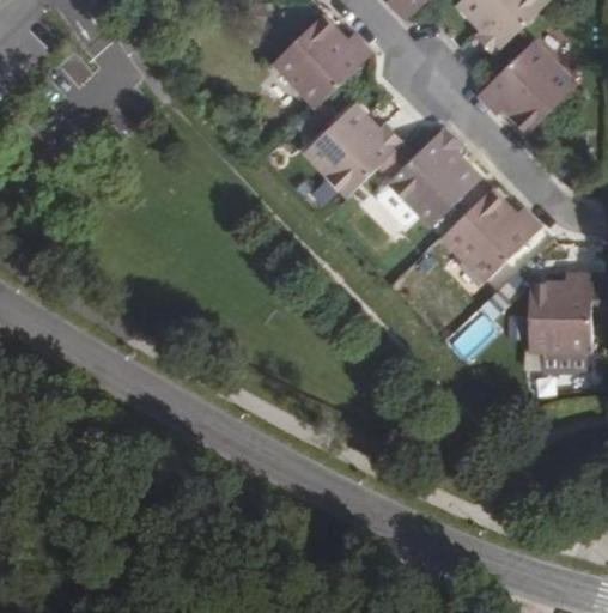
[(405,20),(425,0),(384,0),(384,1),(405,20)]
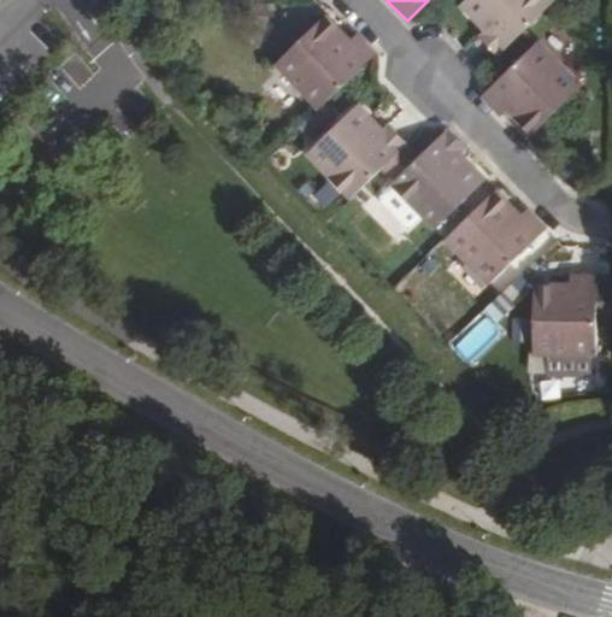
[(494,58),(549,3),(546,0),(463,0),(458,5),(482,31),(476,39),(494,58)]
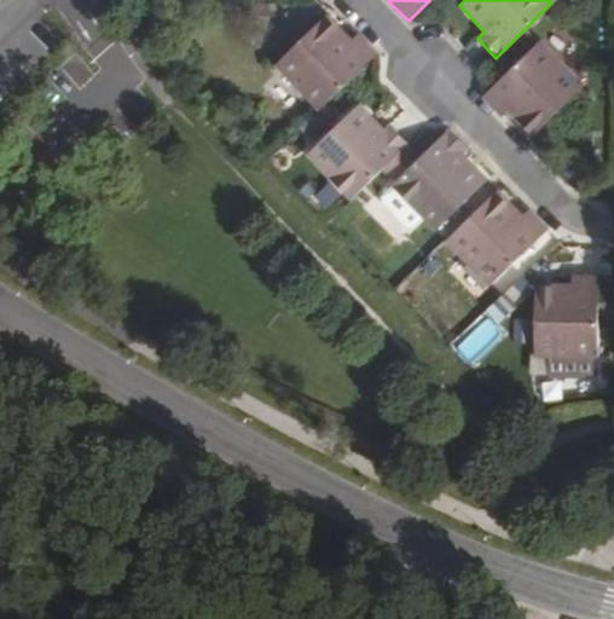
[(317,110),(374,56),(354,35),(347,41),(323,17),(273,65),(317,110)]
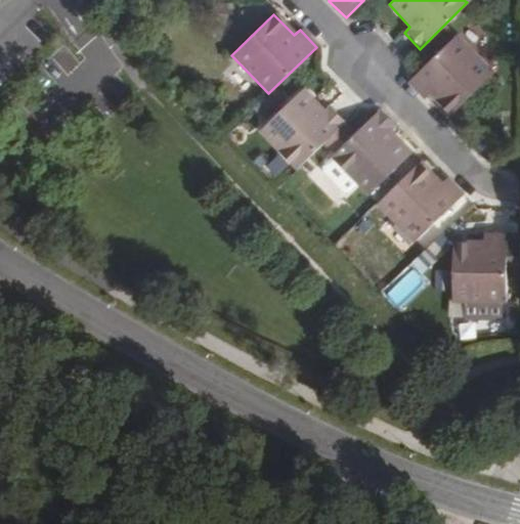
[(407,84),(423,98),(429,93),(449,115),(490,75),(455,37),(407,84)]
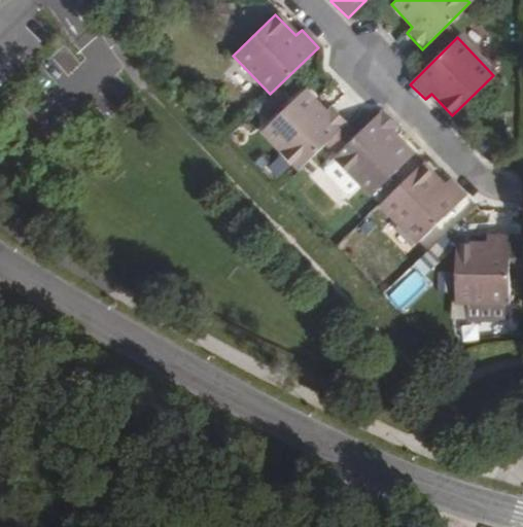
[(299,169),(346,124),(329,107),(324,112),(303,91),(260,132),(299,169)]
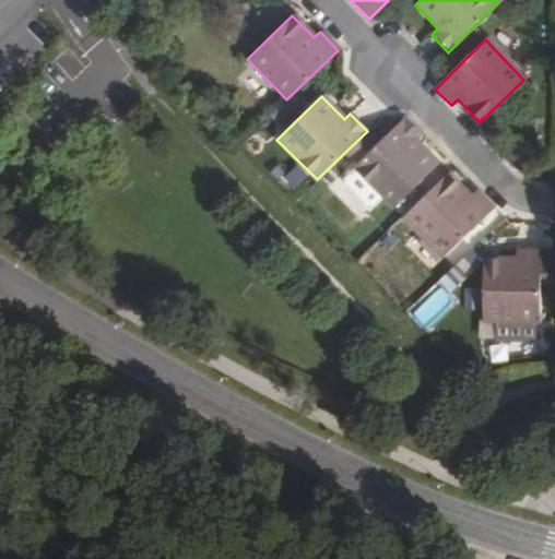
[(415,141),(421,135),(403,118),(353,167),(380,194),(392,206),(436,164),(415,141)]
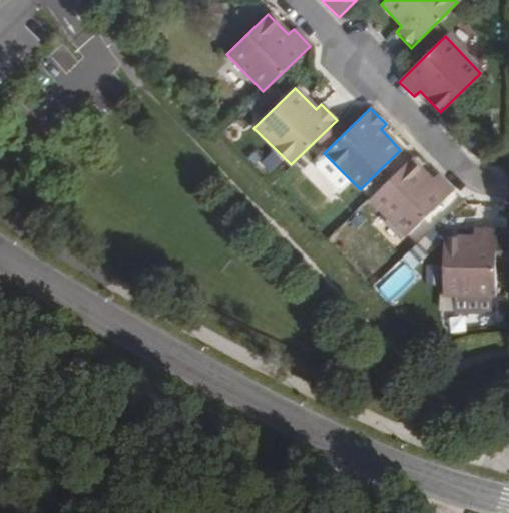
[(327,155),(320,162),(319,169),(335,185),(342,185),(349,178),(327,155)]
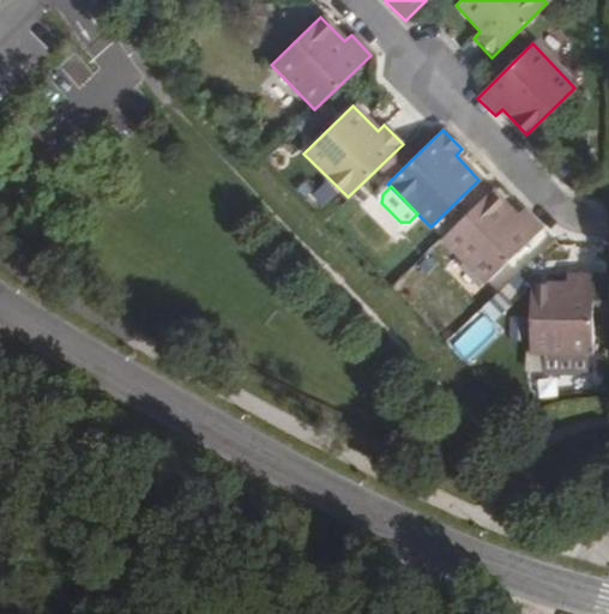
[(482,283),(540,228),(520,209),(513,215),(488,191),(440,238),(440,239),(482,283)]
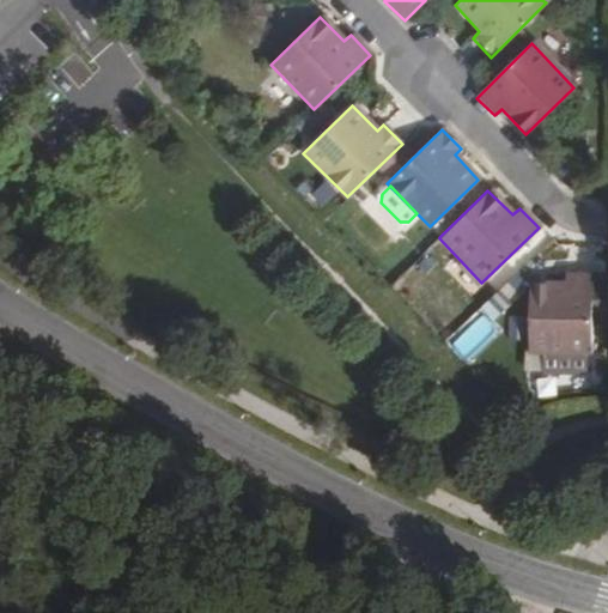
[(488,316),(518,284),(506,273),(476,305),(488,316)]
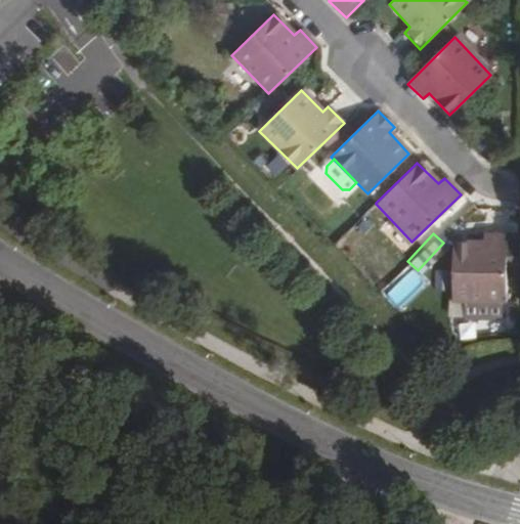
[(452,242),(451,301),(504,301),(504,235),(481,234),(481,243),(452,242)]
